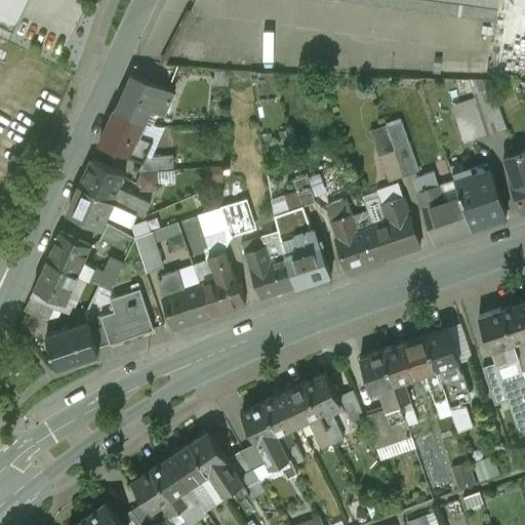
[(0,0),(0,23),(15,31),(29,0),(0,0)]
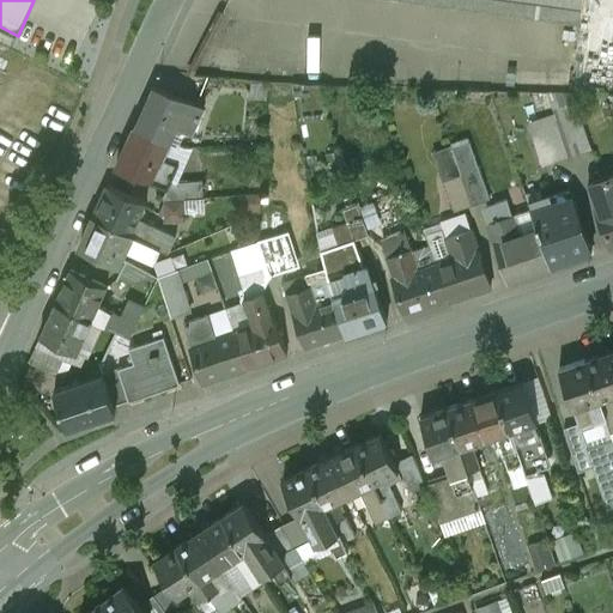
[(267,84),(250,84),(249,97),(267,98),(267,84)]
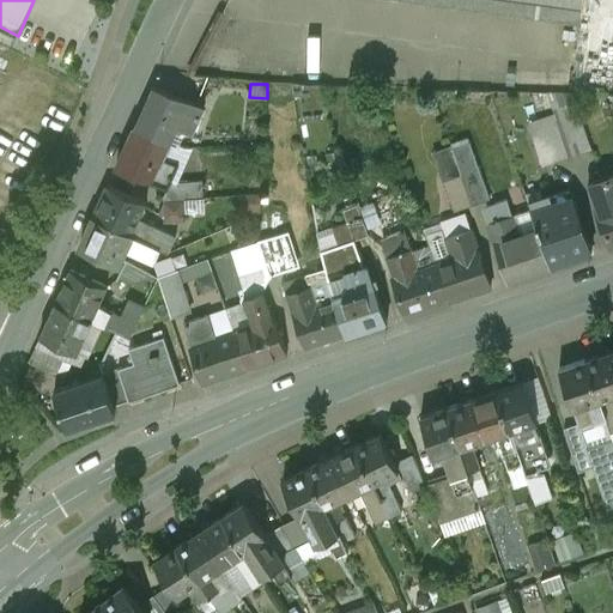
[(186,103),(153,90),(135,131),(168,143),(175,127),(186,103)]
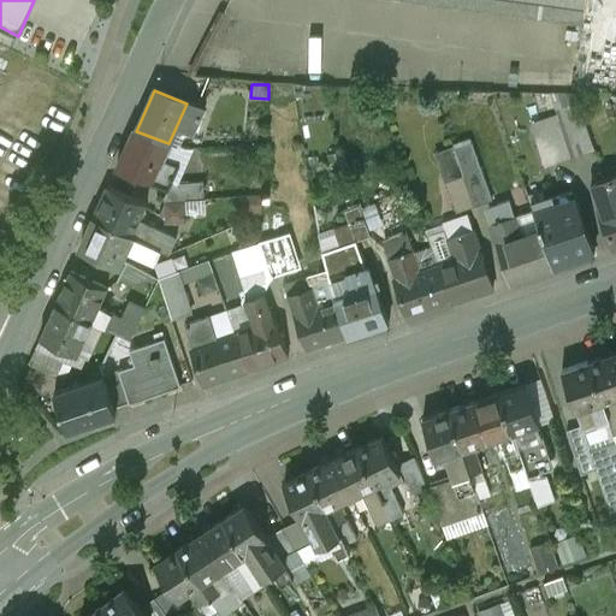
[(202,110),(187,104),(176,128),(191,134),(202,110)]
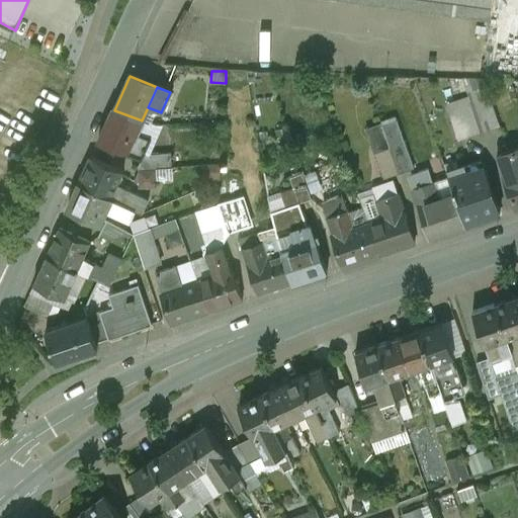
[(491,101),(472,107),(481,132),(499,125),(491,101)]
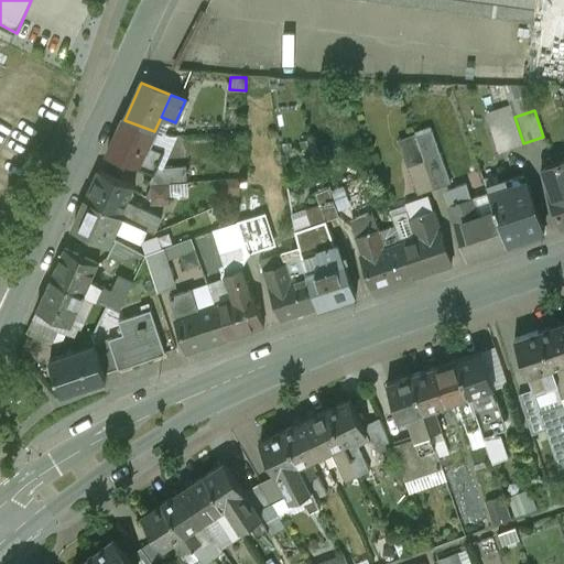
[(514,117),(490,125),(499,151),(523,143),(514,117)]
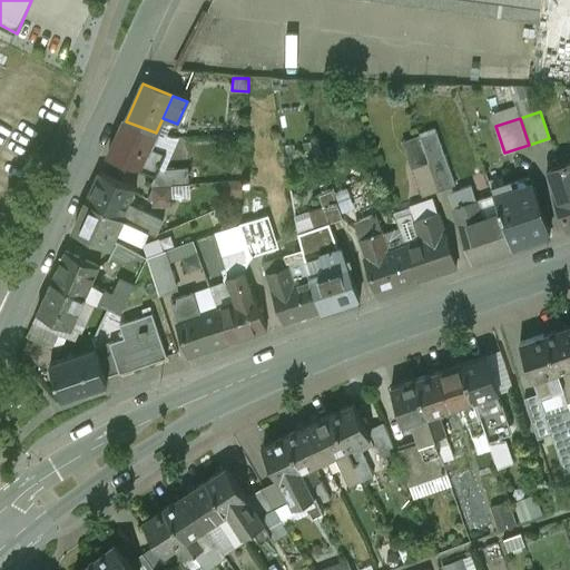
[(156,133),(126,121),(109,157),(139,169),(149,147),(156,133)]
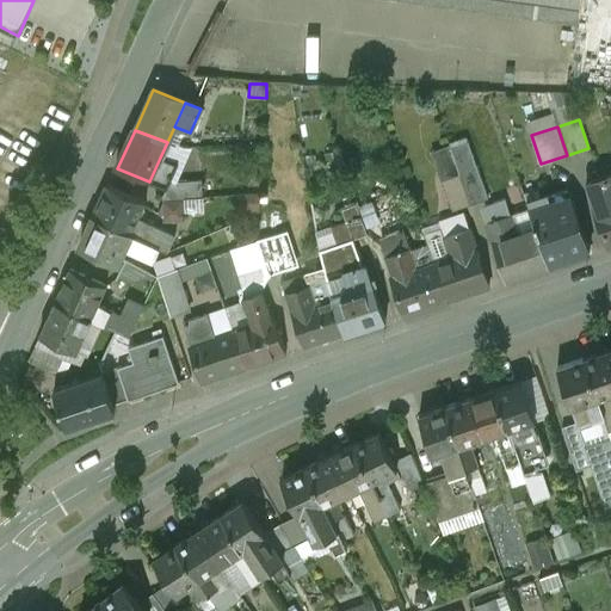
[(468,142),(451,148),(460,173),(460,176),(477,170),(468,142)]
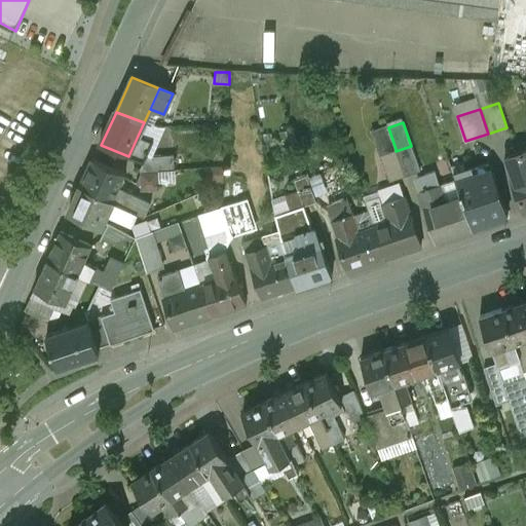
[(151,142),(138,136),(128,156),(143,162),(151,142)]
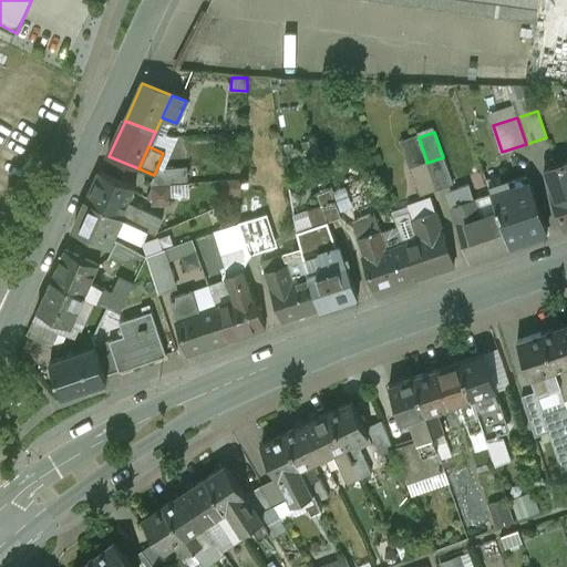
[(453,185),(443,157),(426,163),(436,191),(453,185)]
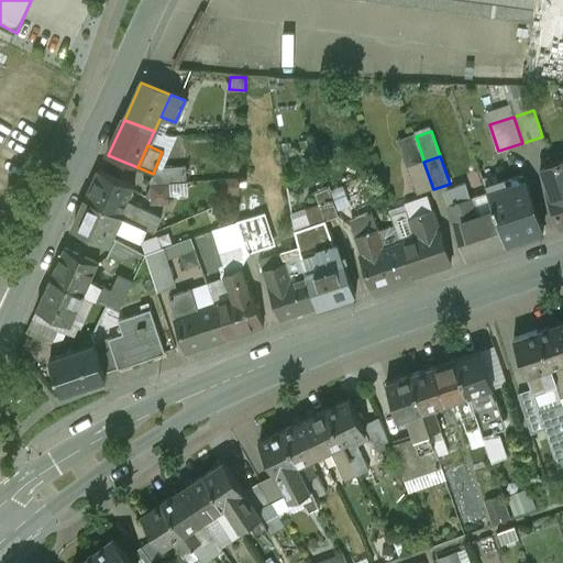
[(562,157),(540,166),(549,191),(562,186),(562,157)]
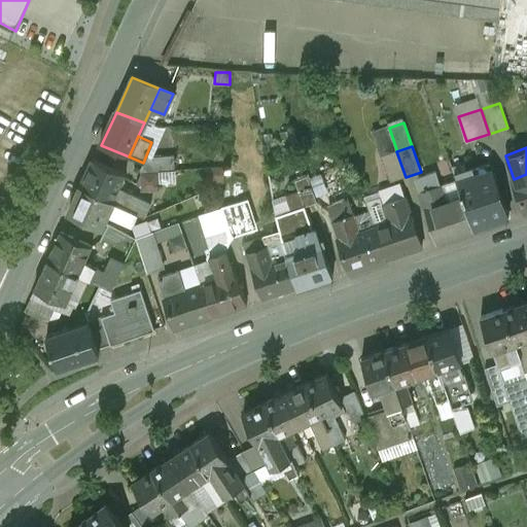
[(396,149),(381,155),(390,182),(406,177),(396,151),(396,149)]
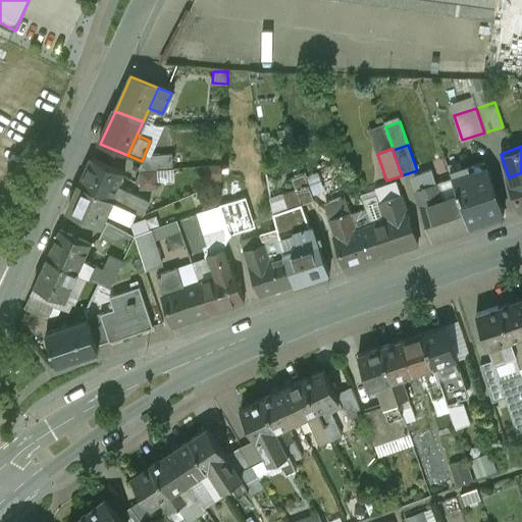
[(170,154),(150,155),(151,170),(171,168),(170,154)]
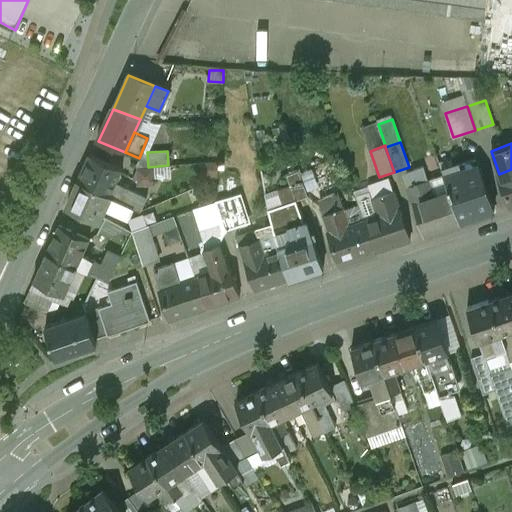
[(120,171),(90,157),(78,183),(108,197),(114,184),(120,171)]
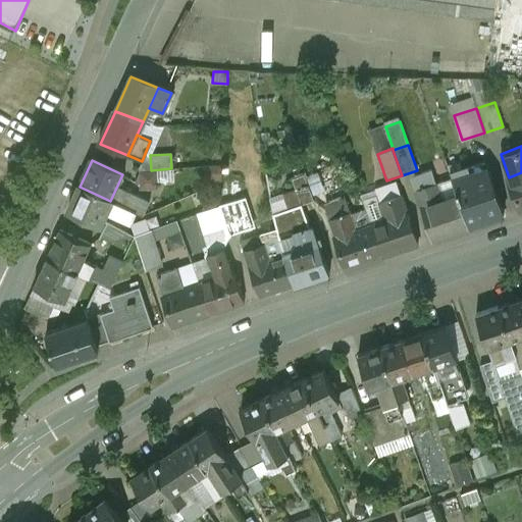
[(503,214),(485,161),(463,168),(465,174),(452,179),(458,195),(468,226),(503,214)]
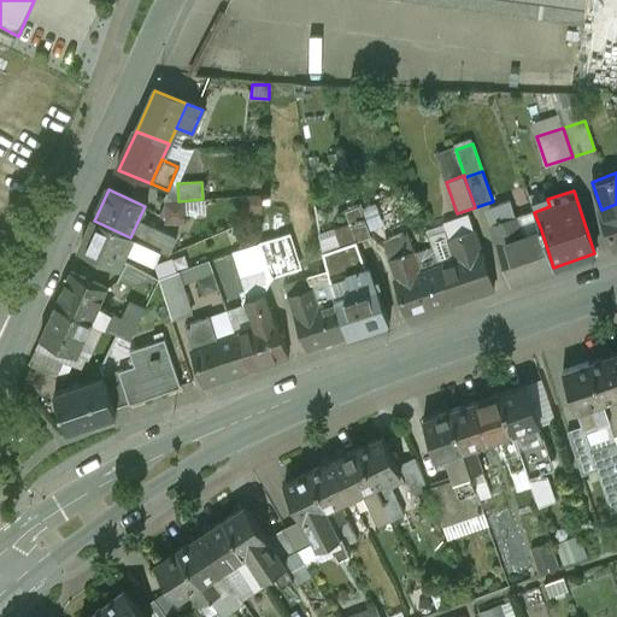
[(182,201),(164,204),(165,223),(184,222),(182,201)]
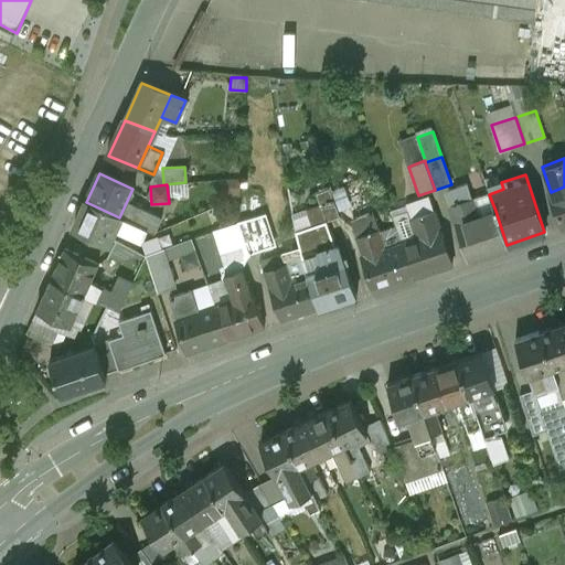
[(467,184),(448,191),(448,199),(457,224),(479,217),(467,184)]
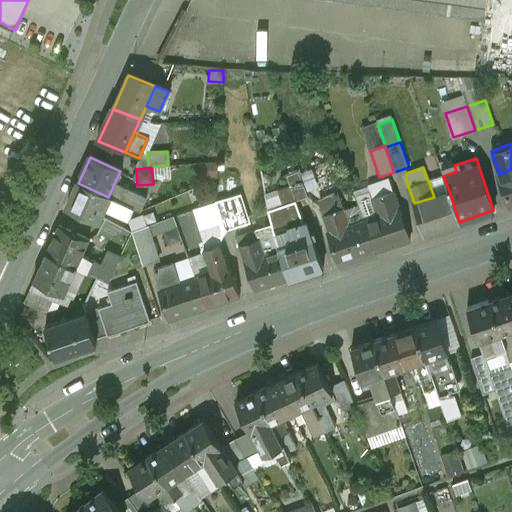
[(308,189),(326,183),(321,168),(303,173),(308,189)]
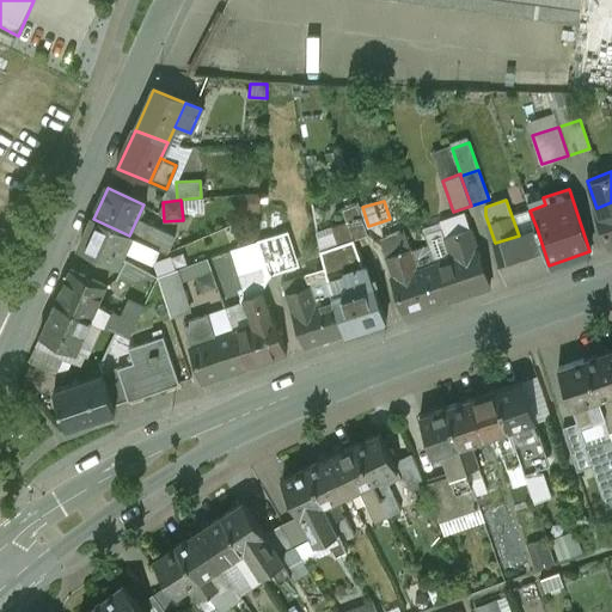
[(611,202),(597,208),(594,208),(607,246),(611,244),(611,202)]
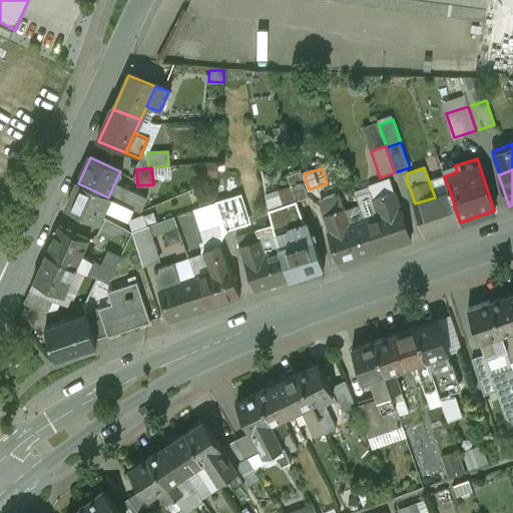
[(392,185),(387,180),(370,185),(379,215),(400,208),(392,185)]
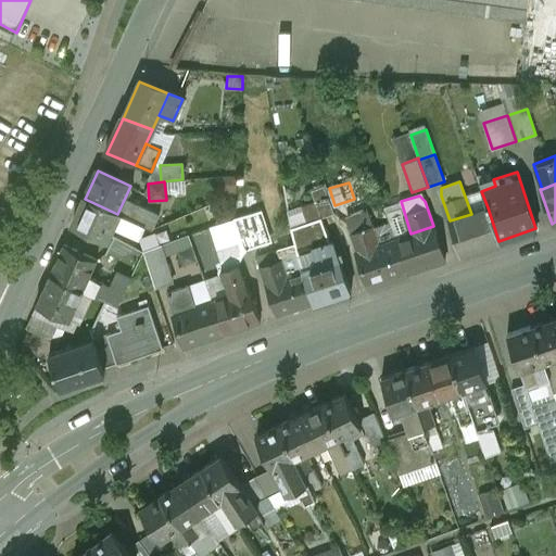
[(117,214),(85,199),(72,227),(104,242),(114,222),(117,214)]
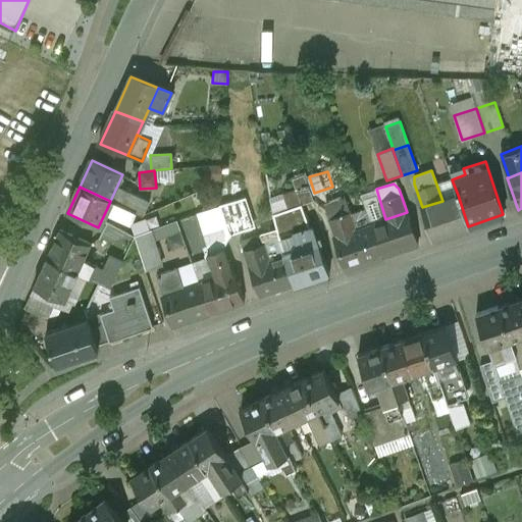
[(148,202),(116,188),(110,201),(135,211),(142,215),(148,202)]
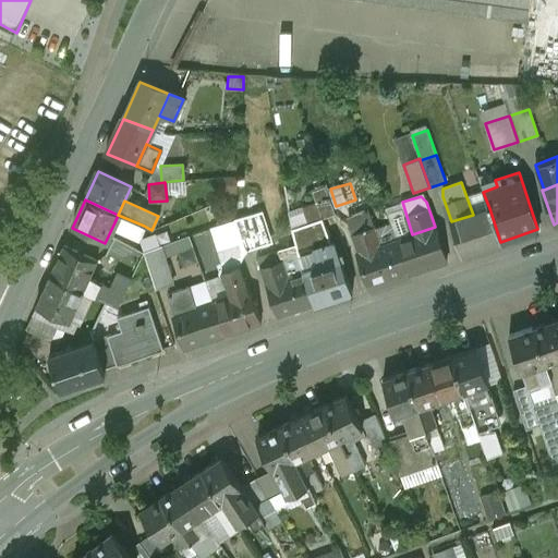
[(473,215),(451,221),(463,254),(500,242),(489,208),(473,215)]
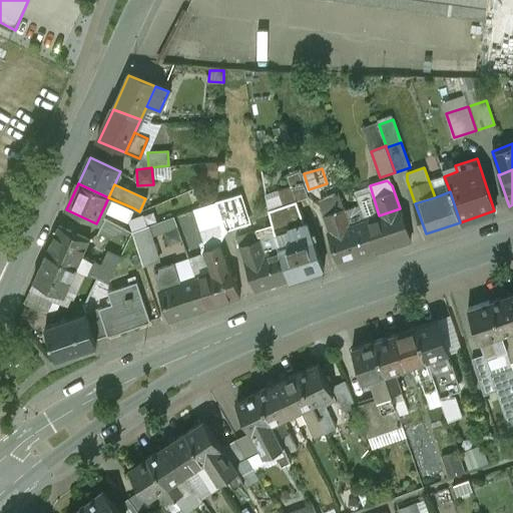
[(132,207),(108,197),(105,204),(115,209),(113,212),(127,219),(132,207)]
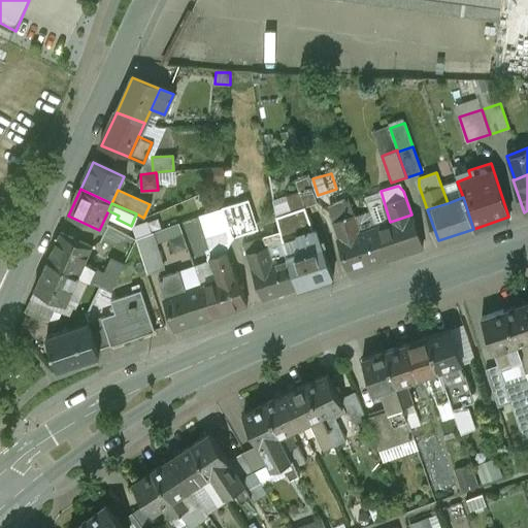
[(222,210),(205,216),(216,245),(232,239),(231,237),(224,216),(222,210)]
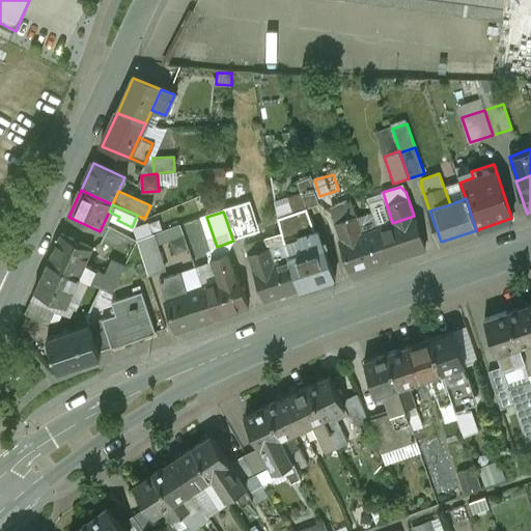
[(248,234),(241,212),(225,217),(232,239),(248,234)]
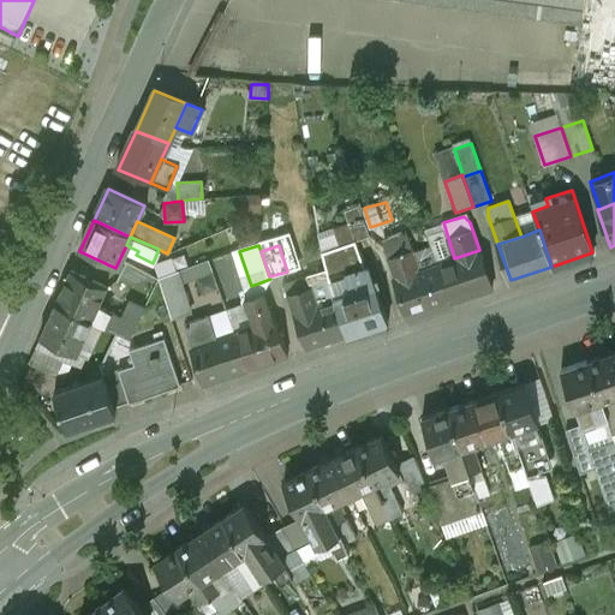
[(413,249),(388,257),(395,278),(421,270),(413,249)]
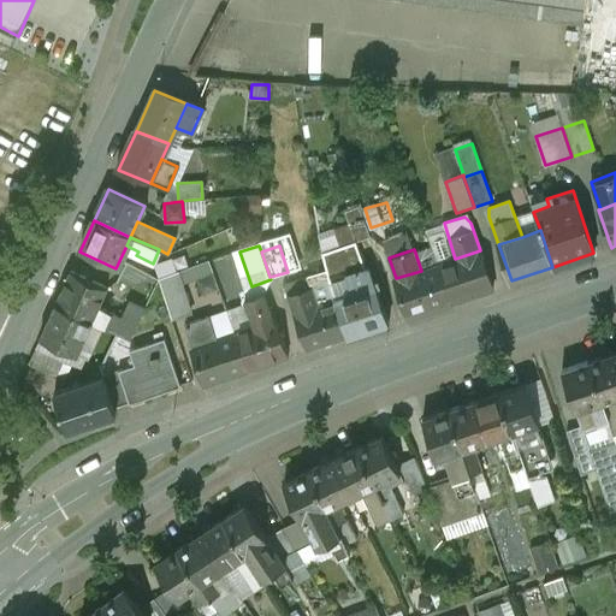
[(455,259),(436,265),(449,302),(493,286),(480,250),(455,259)]
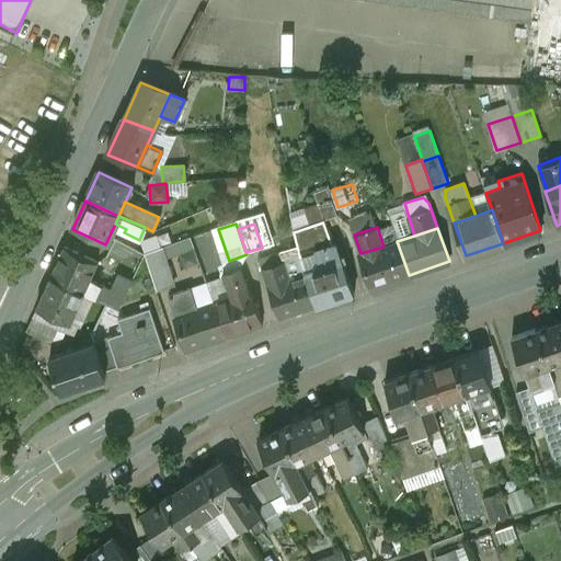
[(142,253),(114,240),(106,256),(118,262),(142,253)]
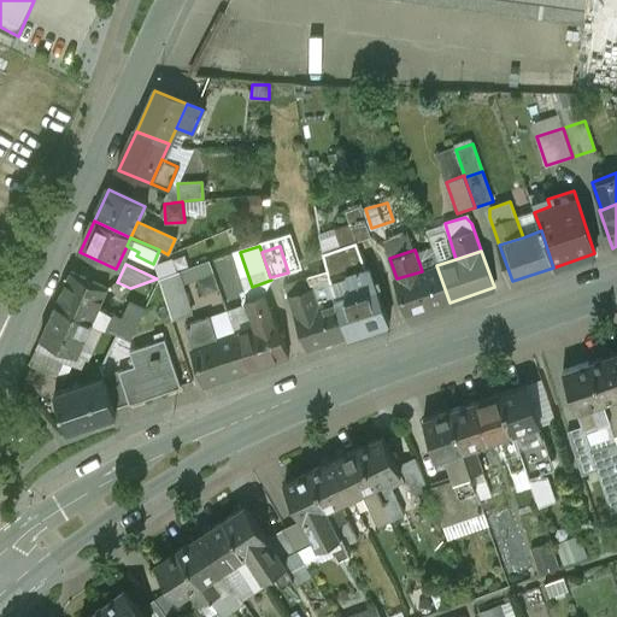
[(422,271),(397,278),(410,316),(450,303),(436,265),(422,271)]
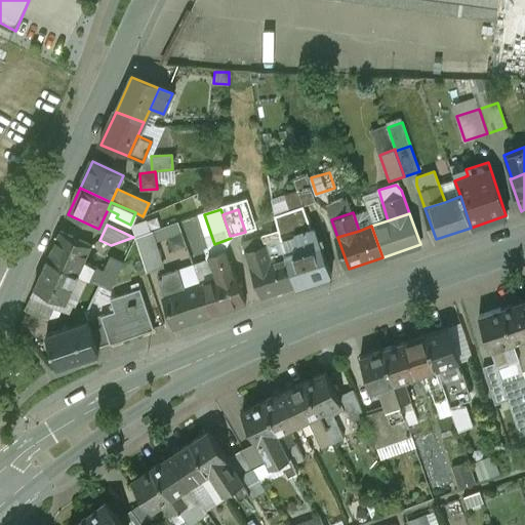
[(315,228),(294,234),(298,247),(291,249),(292,252),(284,255),(295,286),(330,275),(315,228)]
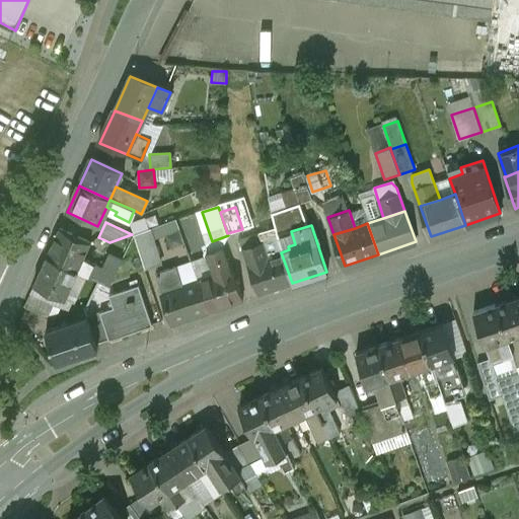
[(89,243),(59,229),(47,256),(76,271),(80,262),(89,243)]
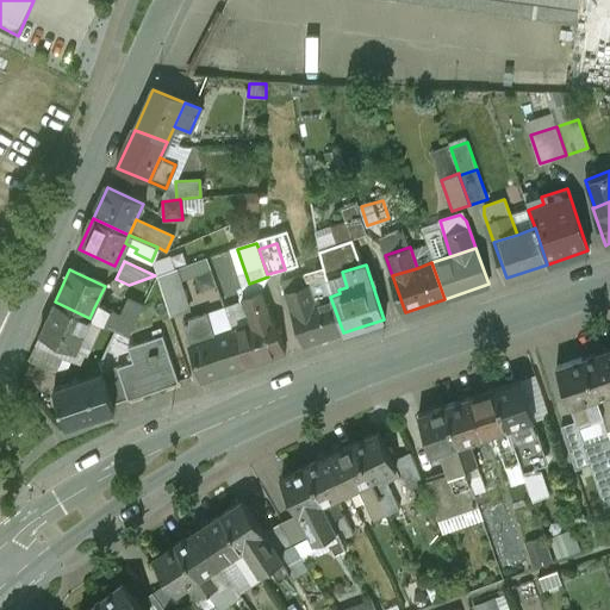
[(174,269),(156,275),(169,317),(187,311),(174,269)]
